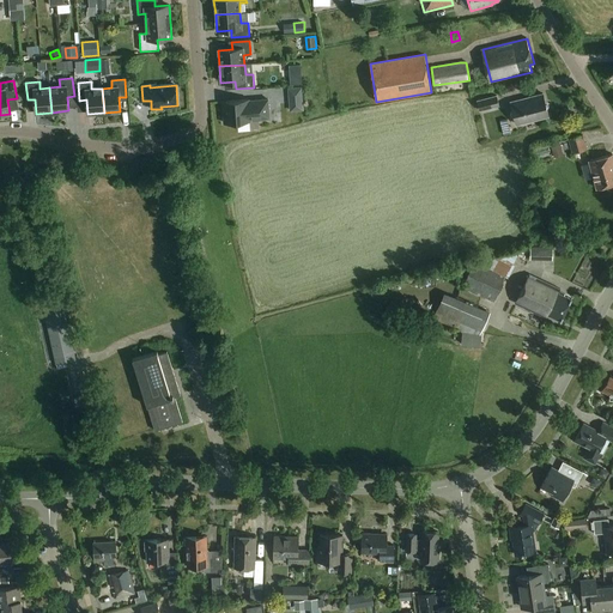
[(545,102),(544,93),(511,102),(513,109),(510,114),(515,115),(516,123),(548,115),(547,108),(550,103),(545,102)]
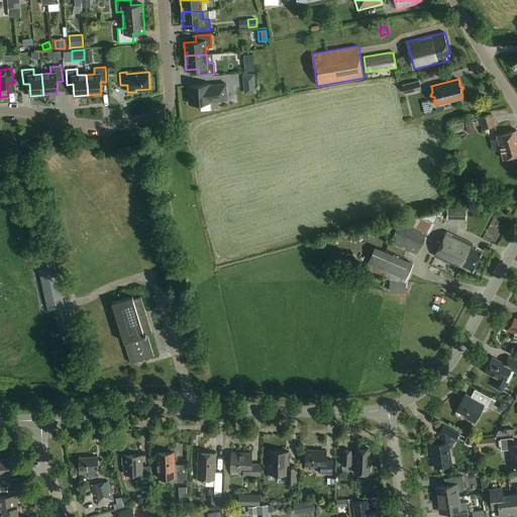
[(405,92),(421,88),(419,80),(403,84),(405,92)]
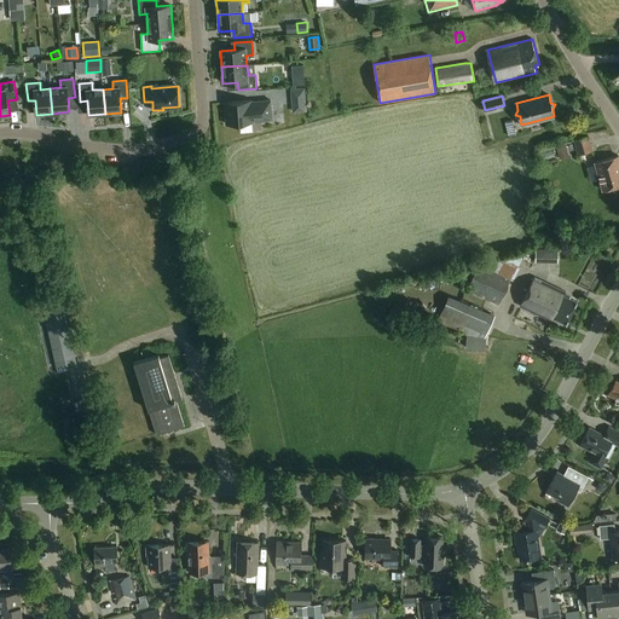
[(270,100),(250,102),(250,100),(224,103),(226,125),(253,122),(253,121),(272,120),(270,100)]
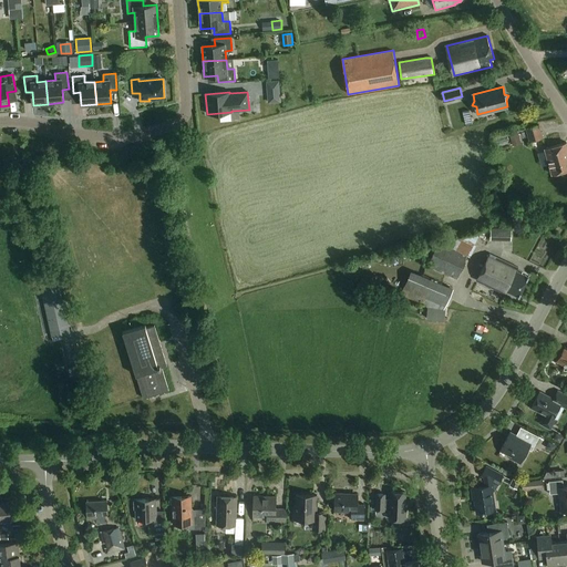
[(526,127),(527,133),(529,141),(543,137),(538,124),(526,127)]
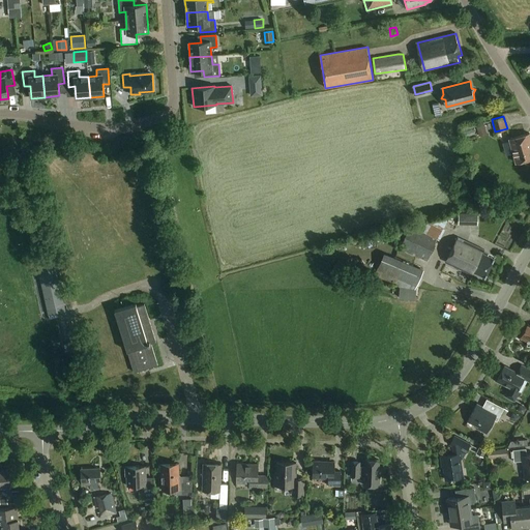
[(483,122),(475,124),(479,137),(488,135),(484,124),(483,122)]
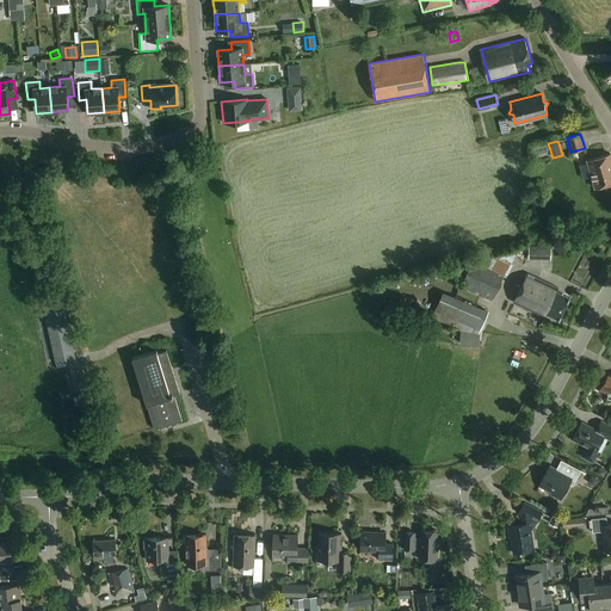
[(610,181),(610,156),(610,153),(587,159),(594,187),(610,181)]
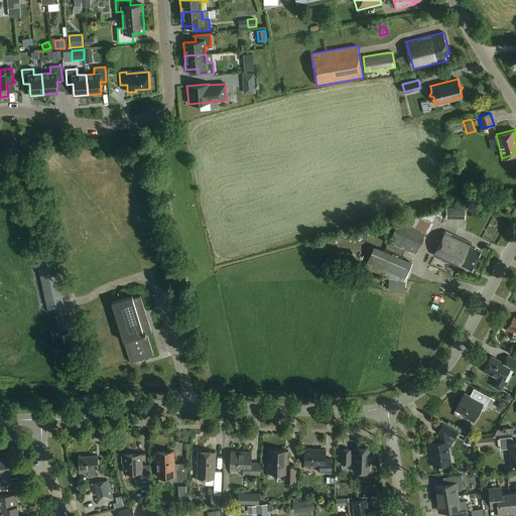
[(414,218),(410,226),(427,234),(433,223),(431,222),(434,216),(424,210),(420,217),(414,218)]
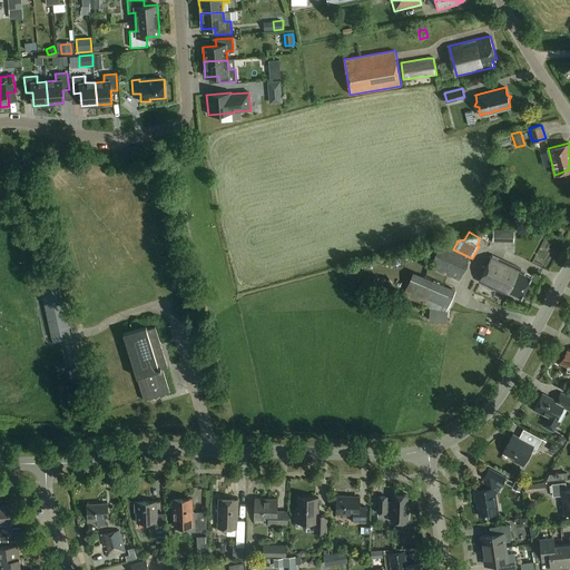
[(429,265),(450,276),(459,281),(470,257),(448,246),(446,248),(439,245),(429,265)]
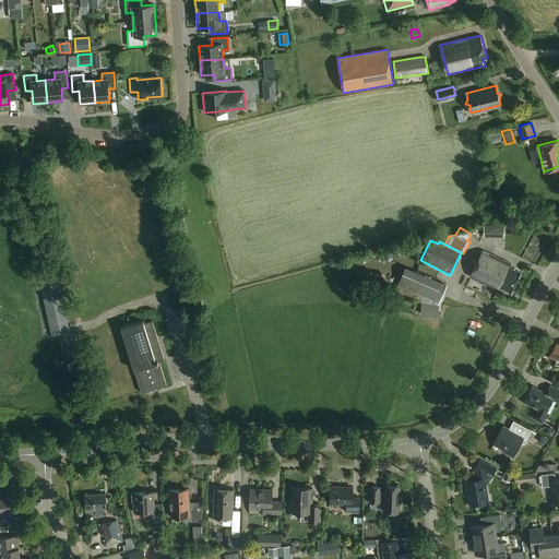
[(510,264),(482,251),(470,276),(498,290),(499,287),(511,293),(521,273),(508,268),(510,264)]
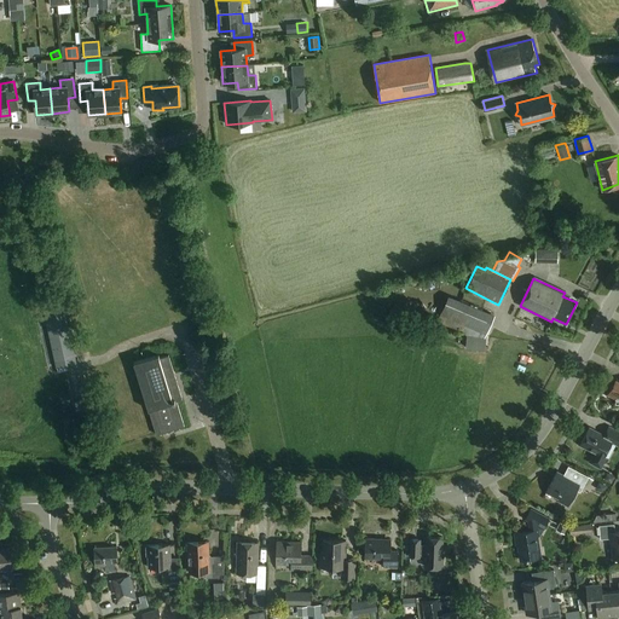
[(438,322),(464,333),(467,334),(466,347),(485,350),(486,337),(485,337),(486,335),(495,316),(469,305),(449,296),(438,322)]
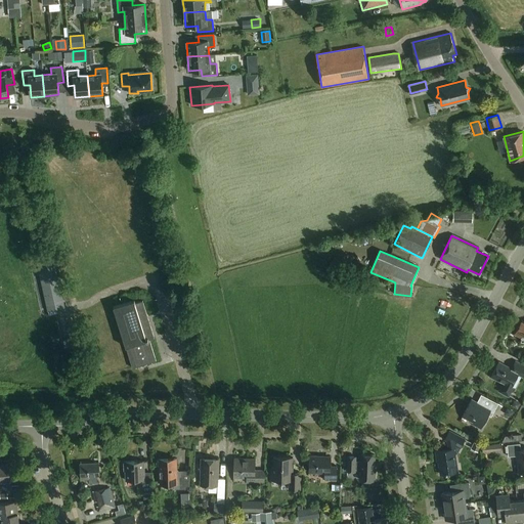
[(37,262),(39,271),(48,311),(63,308),(53,259),(37,262)]
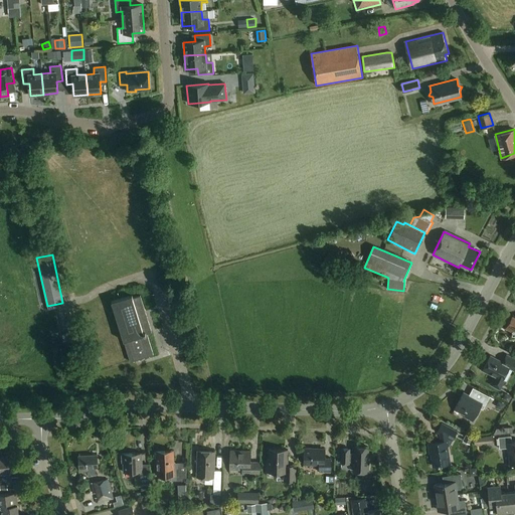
[(130,362),(154,355),(147,334),(152,332),(141,295),(133,298),(132,295),(112,302),(124,341),(130,362)]
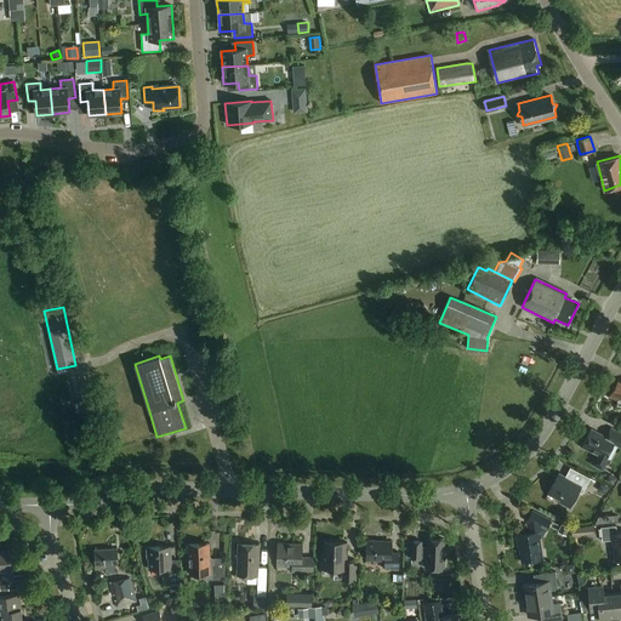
[(620,381),(617,380),(609,396),(617,399),(617,405),(620,404),(620,381)]
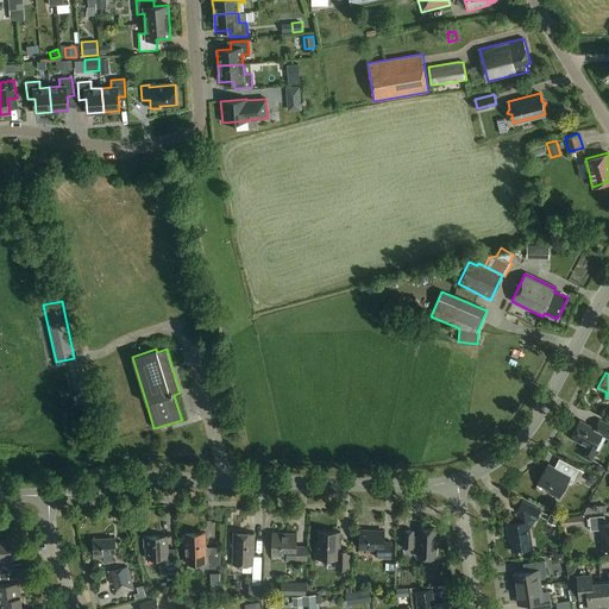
[(579,421),(571,438),(586,446),(582,456),(591,462),(596,452),(594,451),(602,434),(608,438),(608,437),(608,425),(600,420),(595,429),(579,421)]
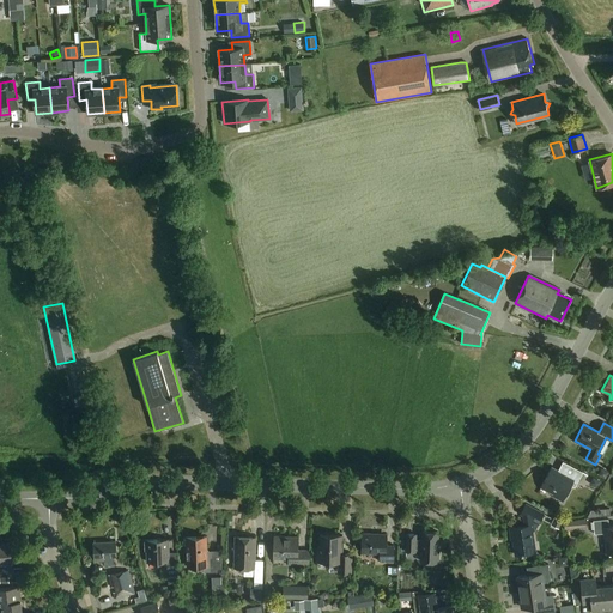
[(583,472),(569,465),(564,474),(552,468),(541,487),(554,495),(553,497),(563,502),(574,480),(578,481),(583,472)]
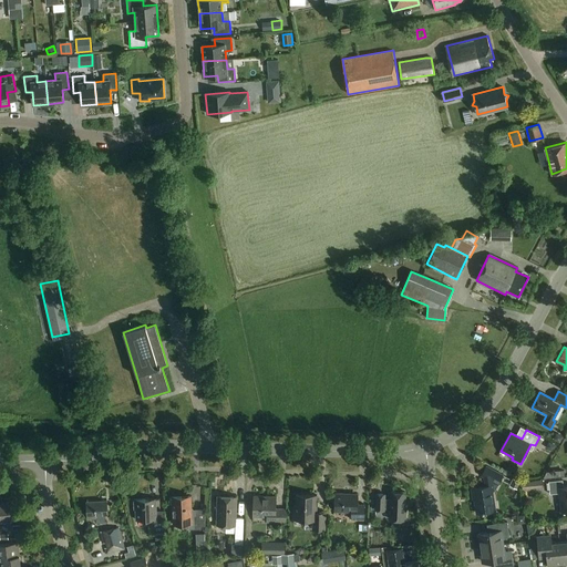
[(556,435),(554,440),(560,443),(564,436),(558,434),(556,435)]
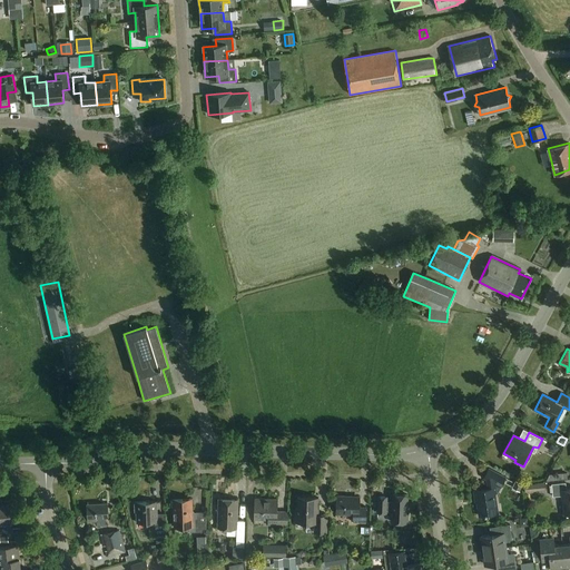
[(550,449),(550,451),(556,454),(559,449),(552,444),(550,449)]
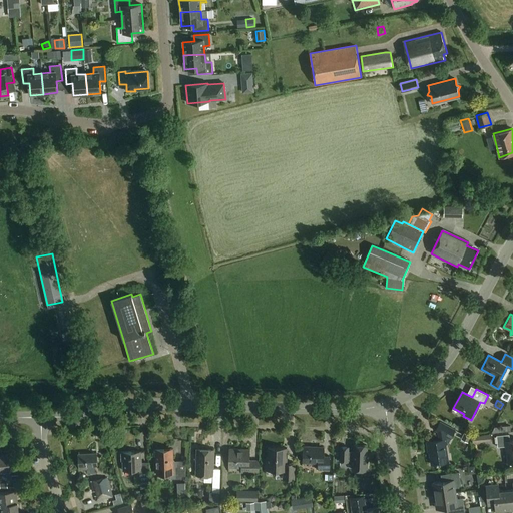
[(455,430),(440,422),(436,431),(438,432),(439,440),(427,442),(428,452),(429,452),(431,465),(449,462),(446,445),(447,445),(446,439),(447,437),(451,438),(455,430)]
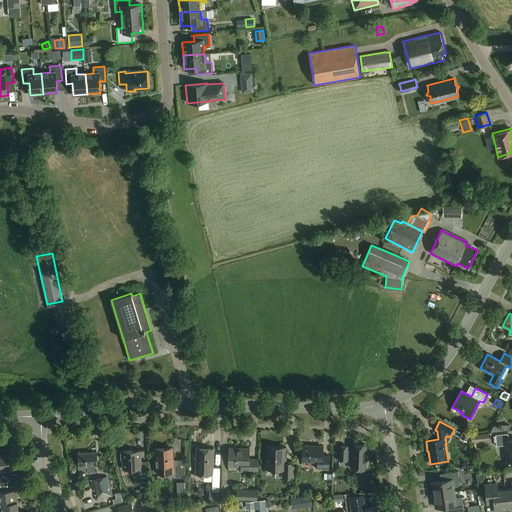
[(511,440),(508,441),(507,434),(495,436),(496,447),(504,446),(507,463),(511,462),(511,440)]
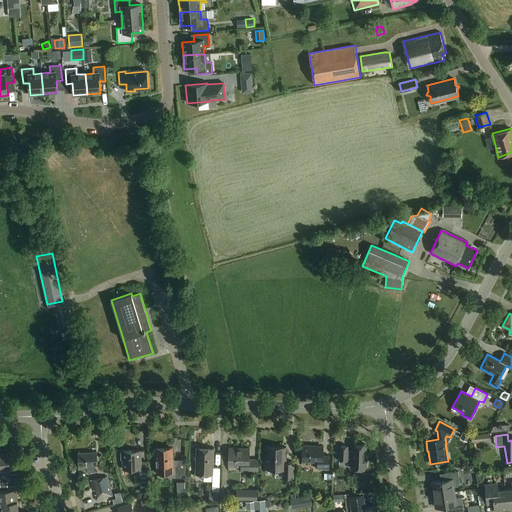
[(366,445),(353,444),(352,453),(347,452),(348,446),(340,446),(339,461),(347,461),(347,460),(352,460),(352,469),(366,470),(367,460),(366,460),(366,445)]
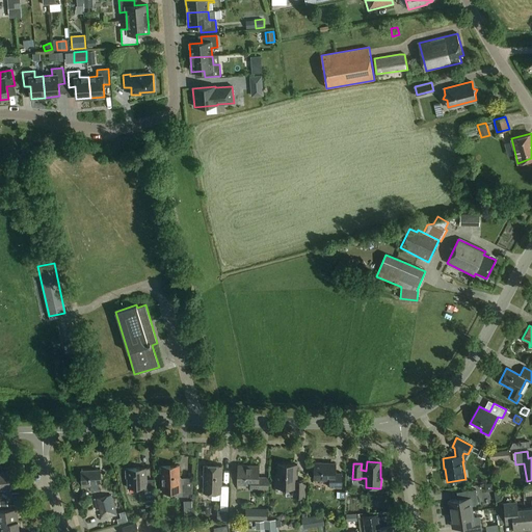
[(323,463),(314,462),(314,480),(329,480),(329,487),(342,487),(342,474),(336,474),(336,466),(323,464),(323,463)]
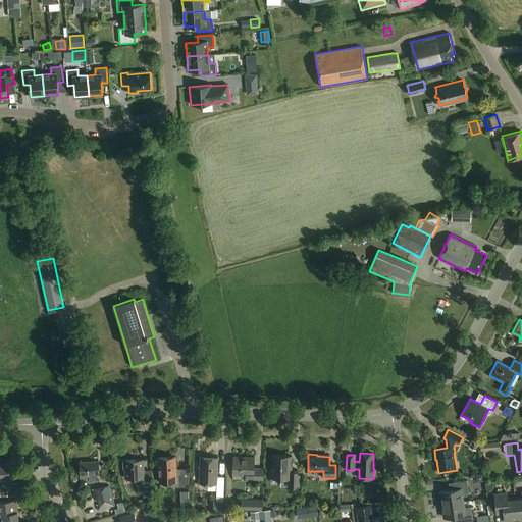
[(292,456),(273,456),(273,466),(271,466),(270,478),(289,479),(289,487),(299,487),(300,472),(292,472),(292,456)]
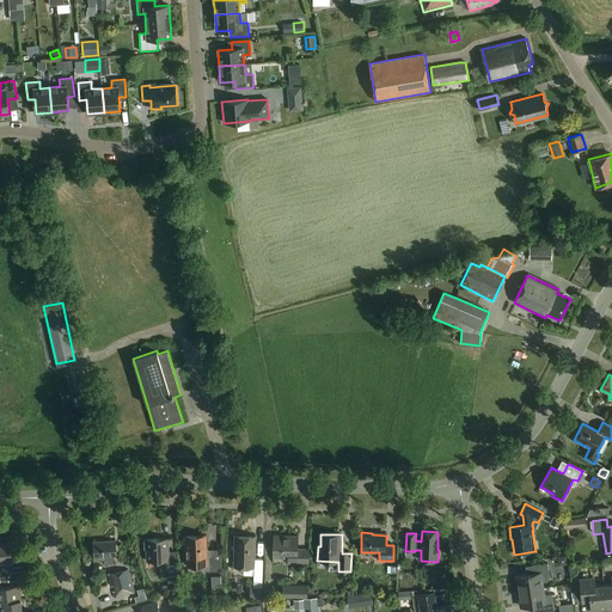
[(308,565),(310,550),(298,549),(299,536),(274,536),(273,558),(288,558),(287,564),(308,565)]
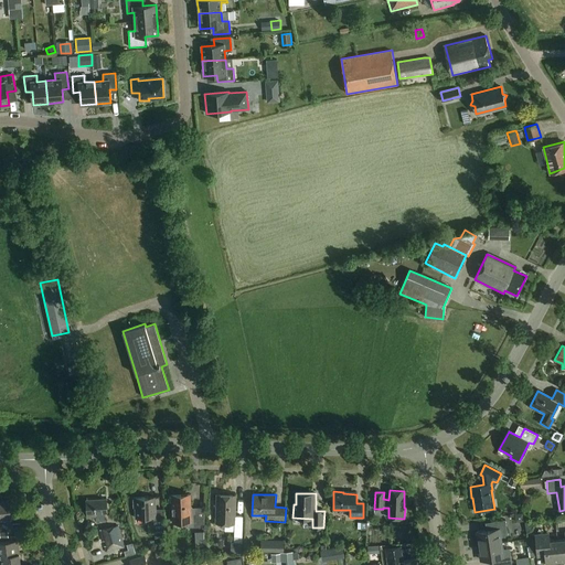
[(205,508),(204,508),(204,510),(191,510),(190,496),(169,497),(170,503),(172,503),(173,521),(188,521),(189,529),(204,528),(205,508)]
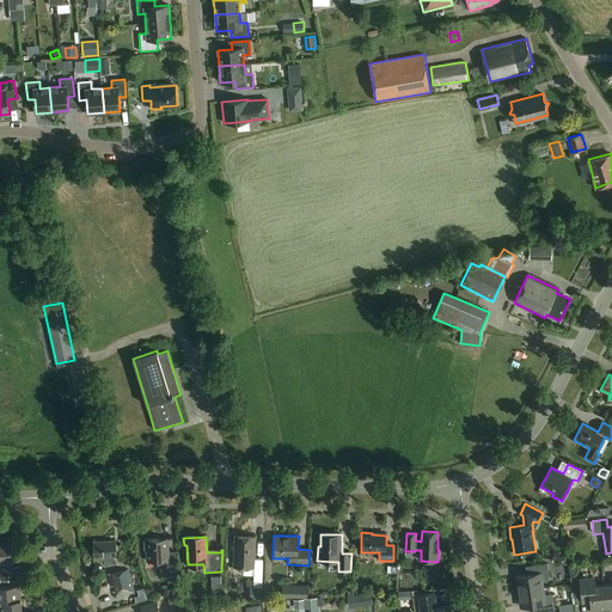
[(256,537),(234,537),(233,567),(255,567),(254,581),(262,581),(263,560),(255,560),(256,537)]
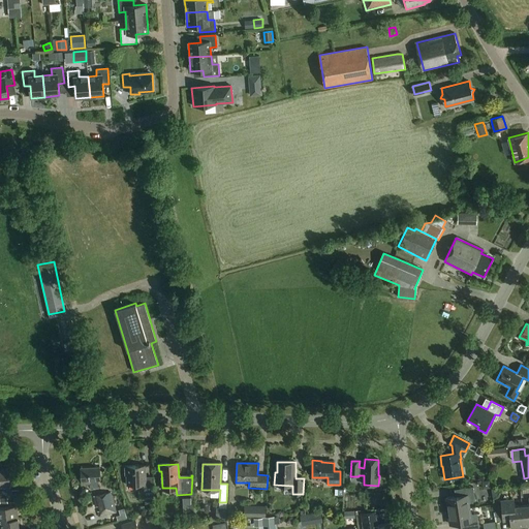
[(146,478),(146,466),(125,466),(125,476),(127,476),(127,486),(145,485),(145,504),(154,504),(153,478),(146,478)]
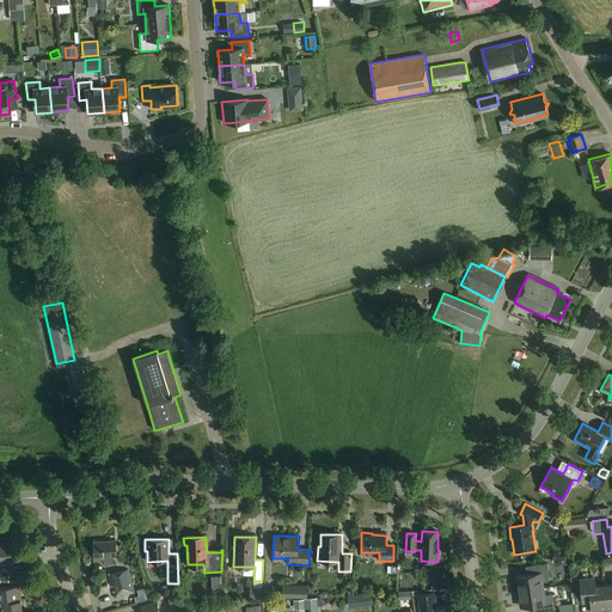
[(116,542),(93,543),(95,561),(102,561),(104,561),(104,557),(114,556),(116,556),(116,542)]
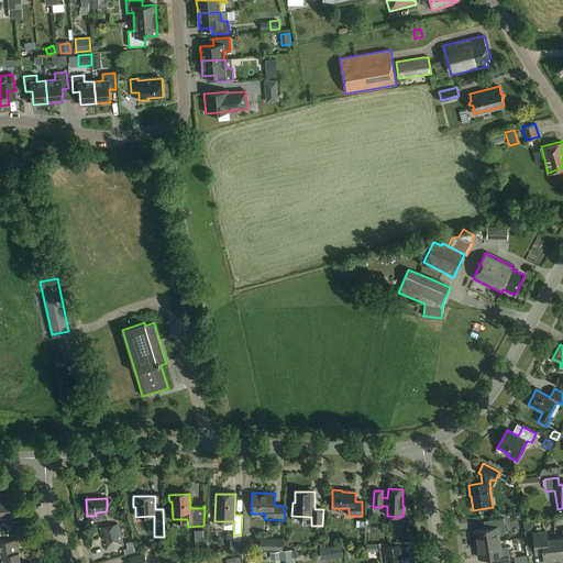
[(13,522),(12,509),(11,499),(0,499),(0,518),(8,518),(9,527),(13,527),(13,522)]
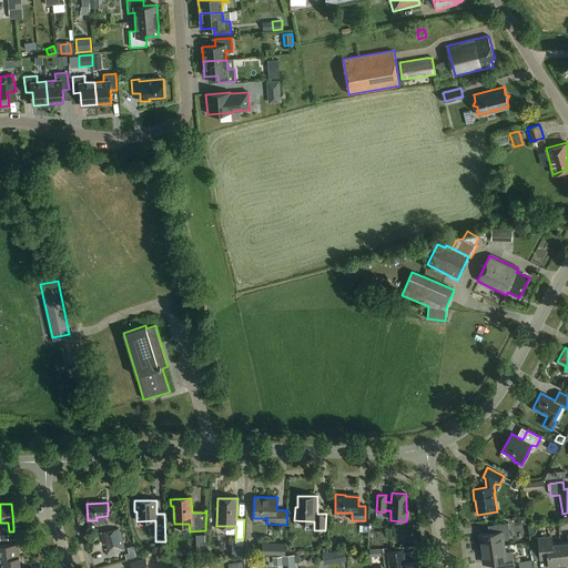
[(482,549),(504,546),(503,539),(510,538),(508,523),(493,525),(494,533),(479,535),(482,549)]
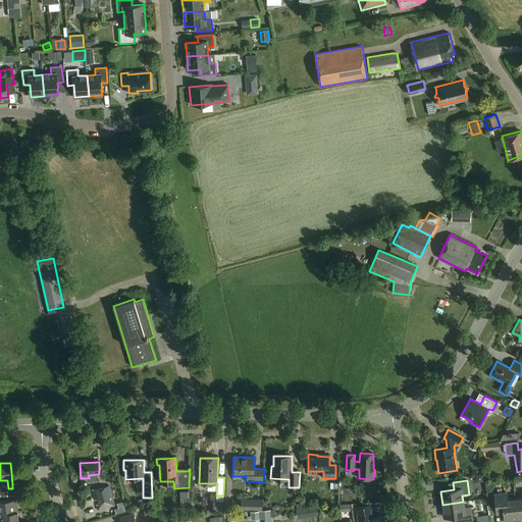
[(109,486),(92,490),(95,501),(98,500),(99,505),(96,505),(98,511),(115,506),(109,486)]
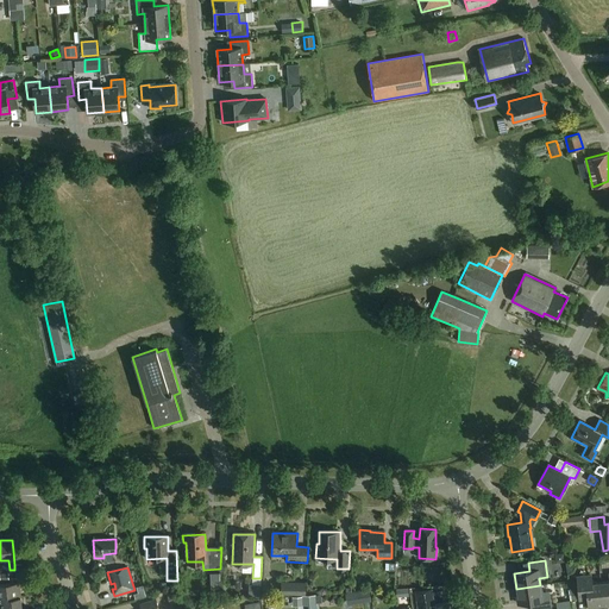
[(603,607),(601,583),(592,583),(592,575),(577,577),(578,588),(579,600),(579,601),(588,600),(588,608),(603,607)]
